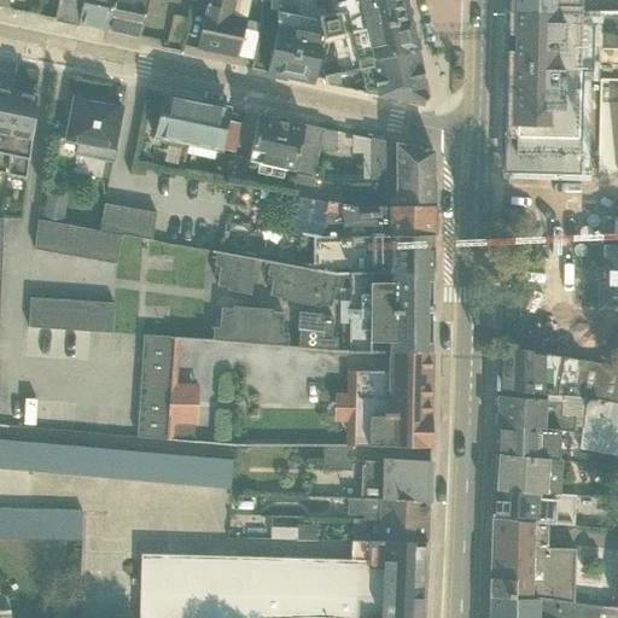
[(58,0),(54,19),(77,24),(82,0),(58,0)]
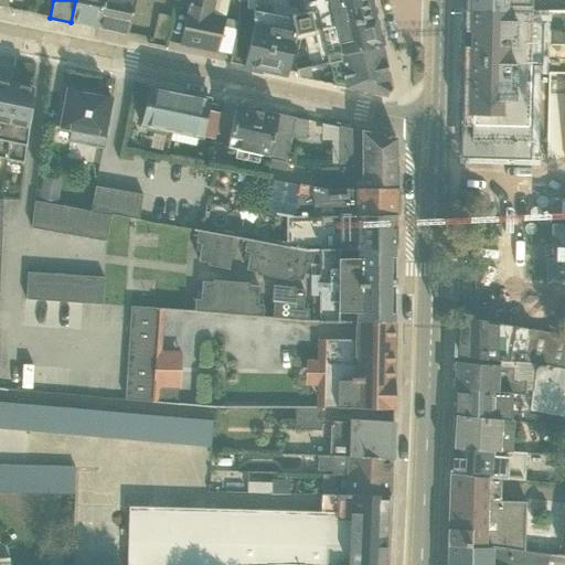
[(96,28),(102,0),(75,0),(71,22),(96,28)]
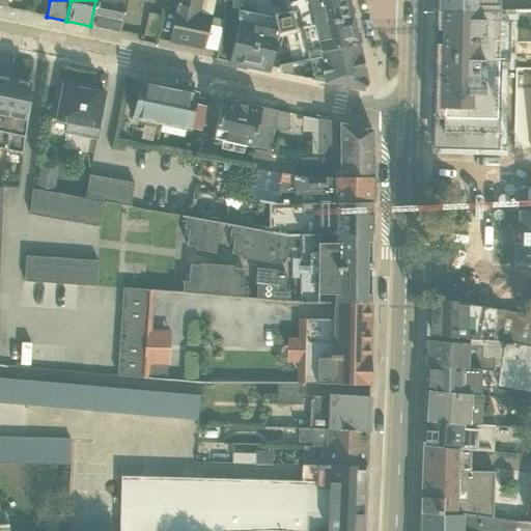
[(95,0),(90,26),(119,31),(124,0),(95,0)]
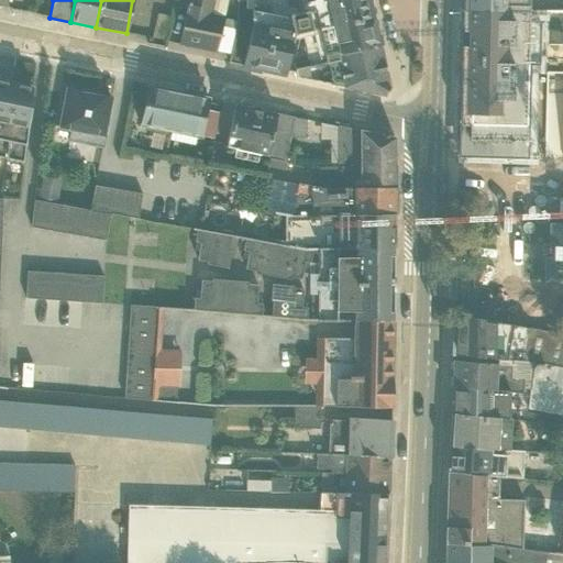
[(187,0),(178,44),(231,55),(235,21),(223,19),(227,0),(187,0)]
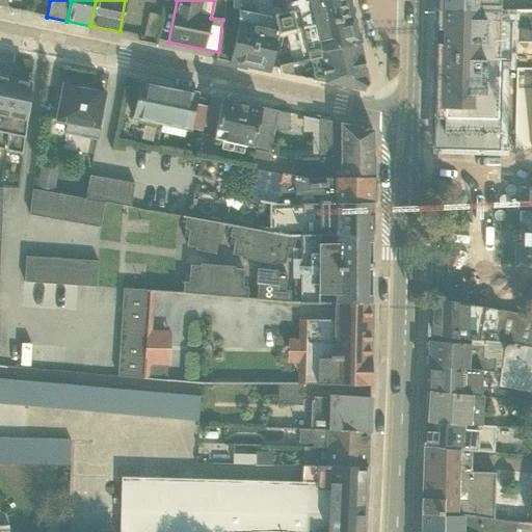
[(241,65),(254,0),(223,0),(224,3),(222,20),(218,52),(217,59),(241,65)]
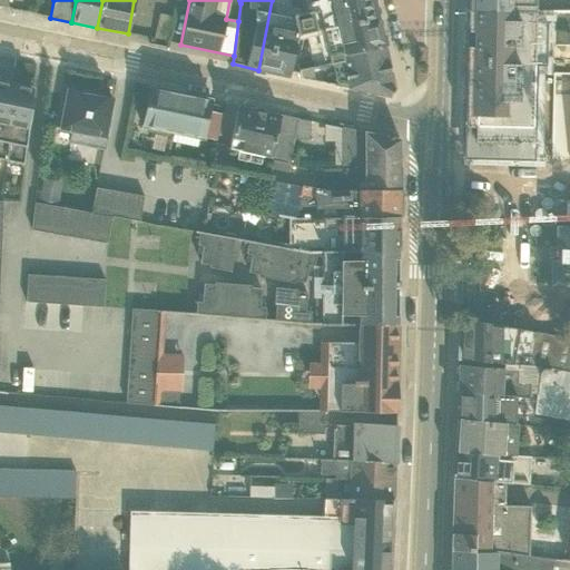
[(272,0),(258,70),(287,76),(295,39),(304,37),(297,6),(291,7),(287,0),(272,0)]
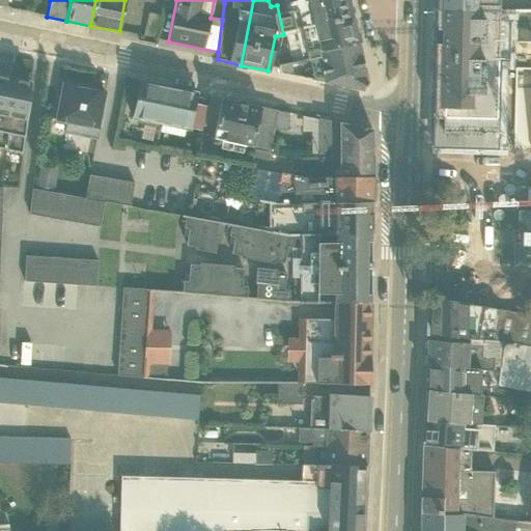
[(357,43),(347,0),(275,0),(283,34),(287,56),(276,59),(278,66),(307,60),(318,57),(317,53),(357,43)]
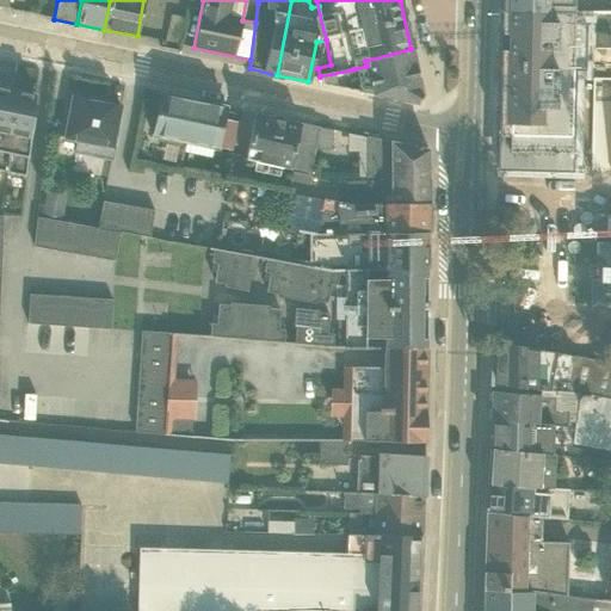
[(500,0),(500,10),(572,11),(572,0),(500,0)]
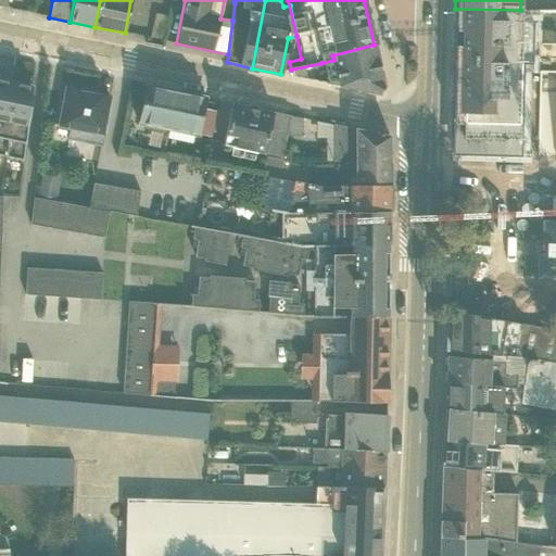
[(520,10),(455,9),(452,152),(518,153),(520,10)]
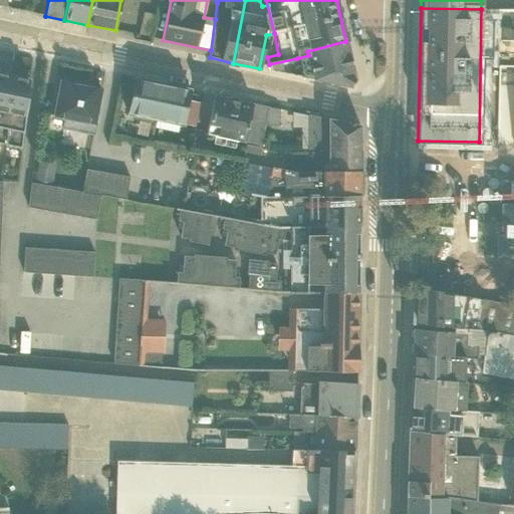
[(354,80),(345,41),(307,51),(308,55),(297,58),(299,76),(349,87),(354,80)]
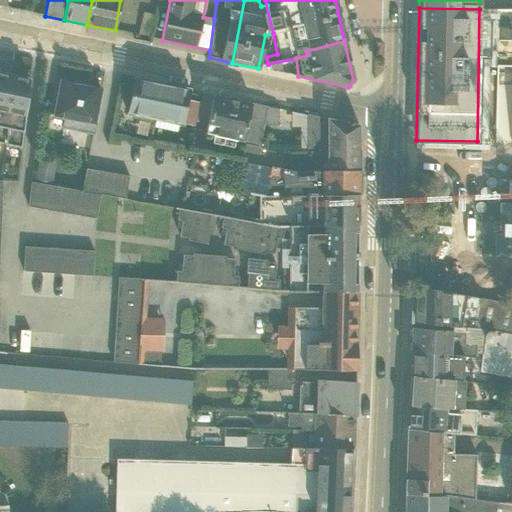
[(0,143),(20,148),(29,80),(13,76),(0,73),(0,143)]
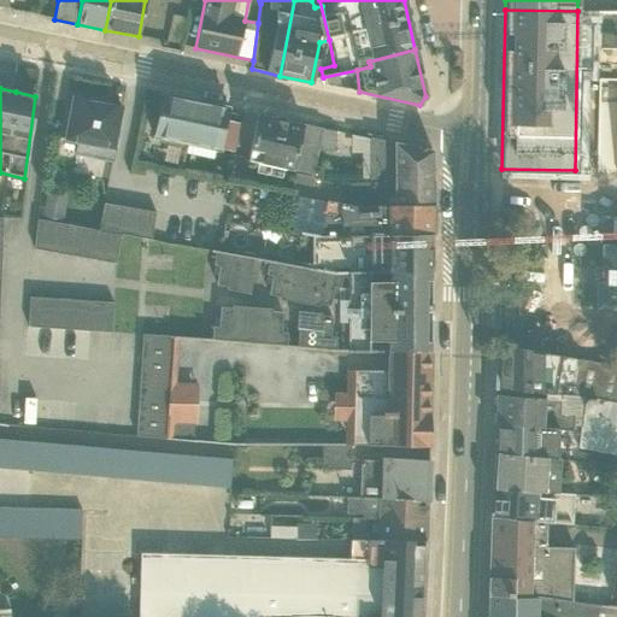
[(187,144),(195,103),(163,95),(153,139),(187,144)]
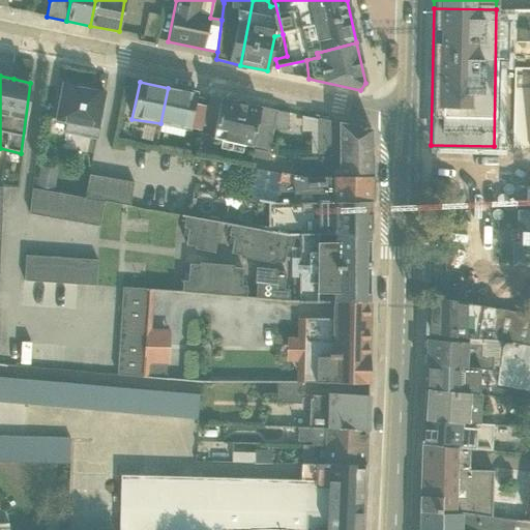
[(95,140),(104,93),(63,86),(59,107),(54,106),(52,121),(66,124),(64,135),(95,140)]
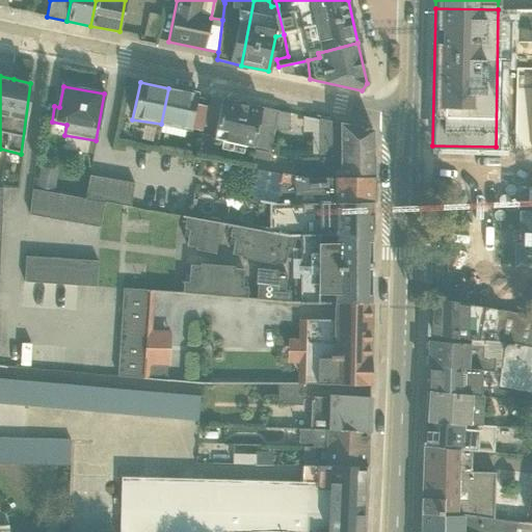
[(159,134),(187,139),(189,130),(202,132),(207,107),(194,105),(196,94),(168,88),(161,124),(159,134)]
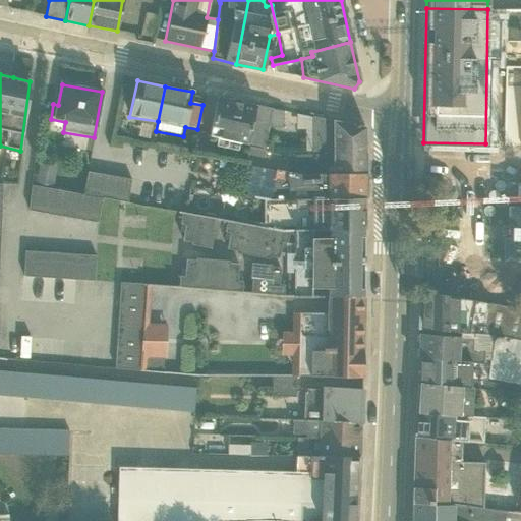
[(209,134),(248,142),(255,105),(216,97),(209,134)]
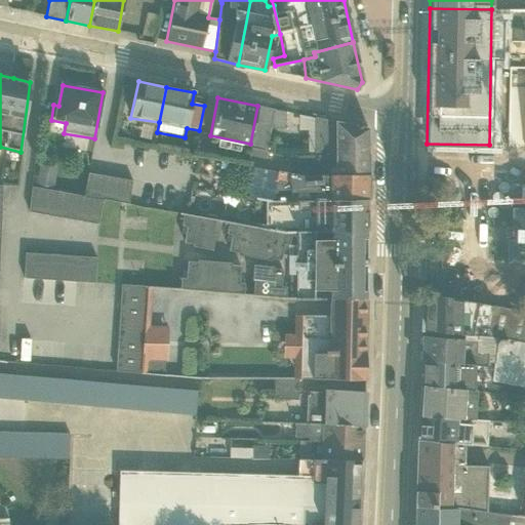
[(275,110),(257,106),(250,144),(248,149),(266,152),(275,110)]
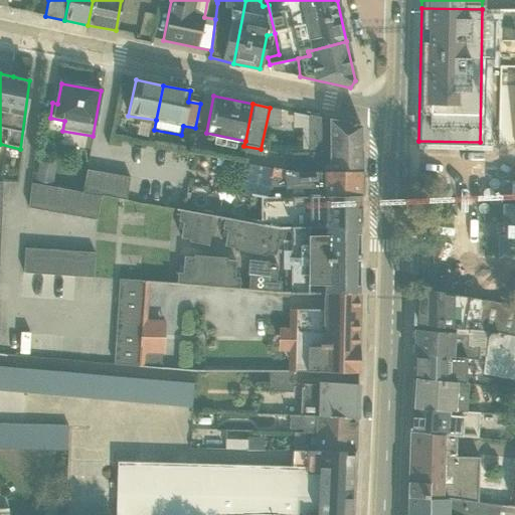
[(308,115),(309,153),(360,152),(359,127),(308,115)]
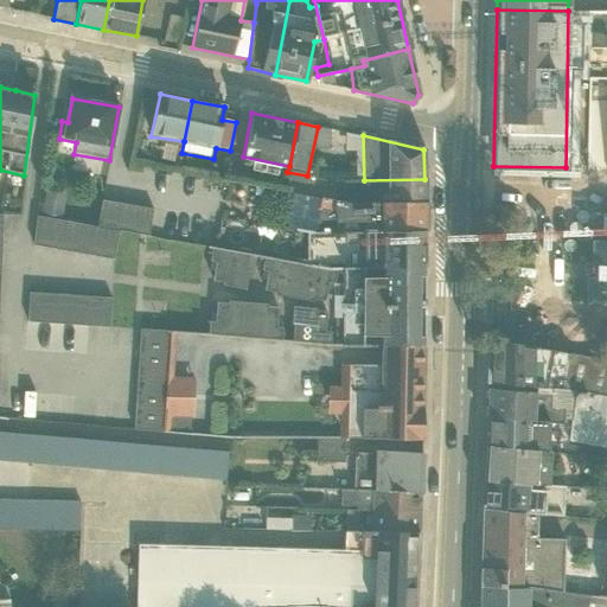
[(345,203),(425,203),(425,179),(364,180),(344,180),(345,203)]
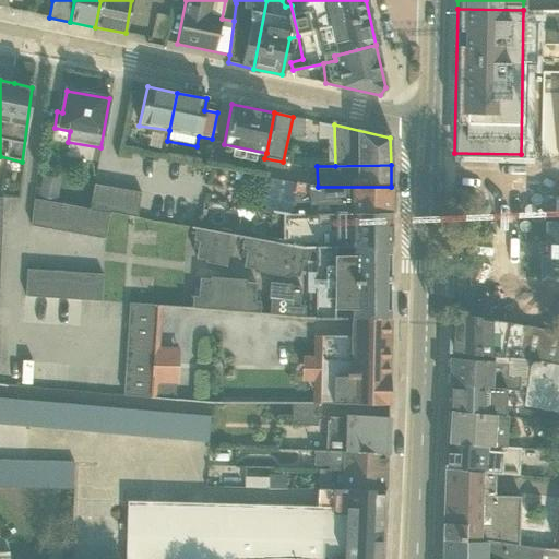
[(91,206),(36,197),(31,224),(105,238),(109,211),(139,216),(143,189),(95,180),(91,206)]
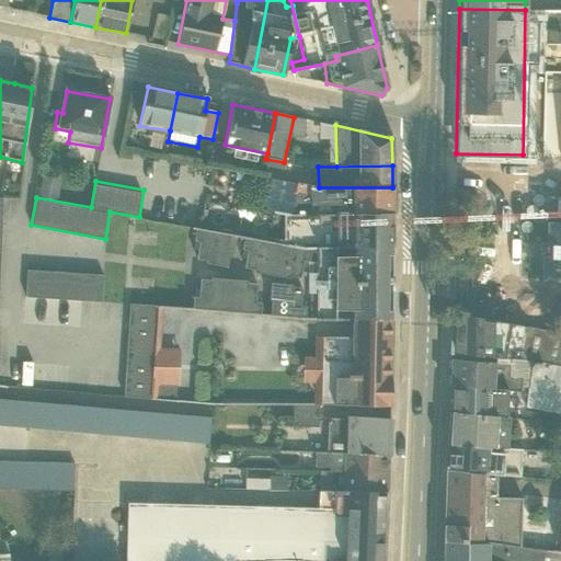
[(311,206),(312,215),(392,214),(392,187),(319,187),(296,184),(292,202),(311,206)]
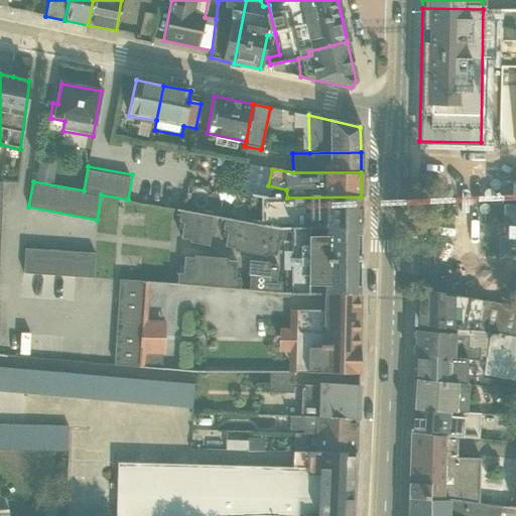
[(291,229),(361,226),(361,197),(287,198),(260,200),(261,225),(285,230),(291,229)]
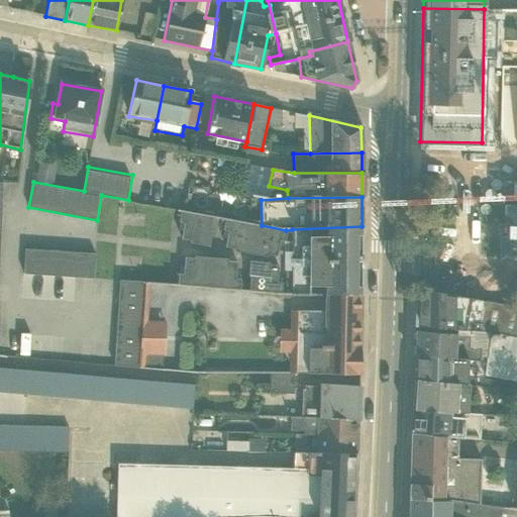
[(507,259),(516,259),(516,206),(504,207),(503,238),(499,238),(499,255),(507,255),(507,259)]
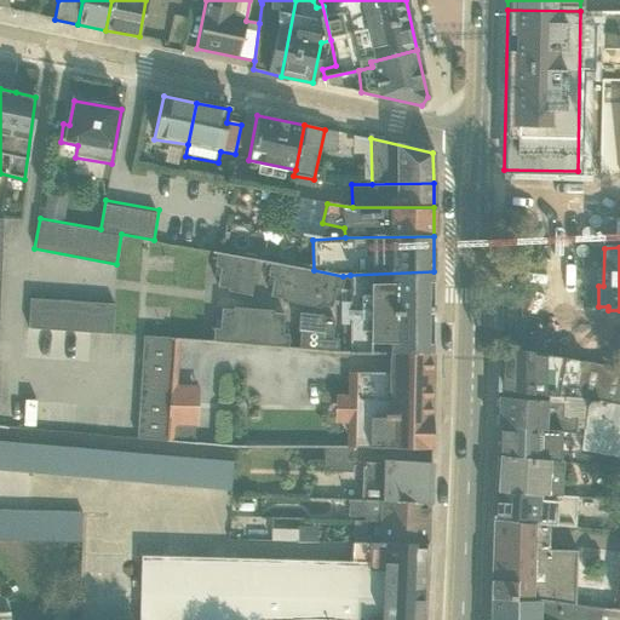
[(250,277),(253,260),(217,253),(214,267),(222,268),(218,286),(228,288),(229,292),(250,296),(253,277),(250,277)]
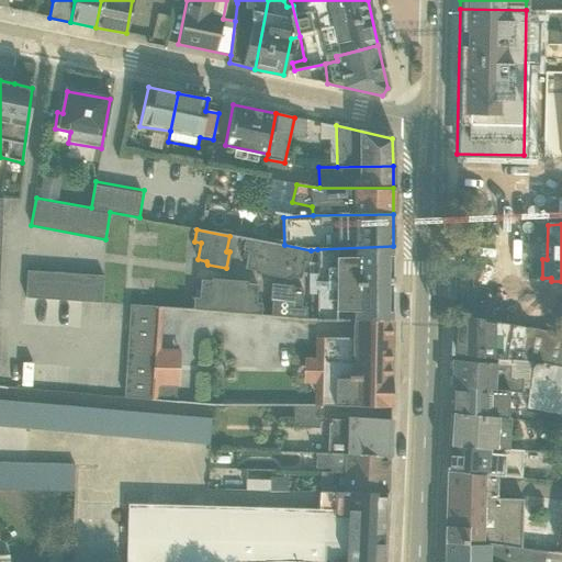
[(254,273),(270,276),(276,244),(245,238),(243,250),(248,251),(245,269),(255,270),(254,273)]
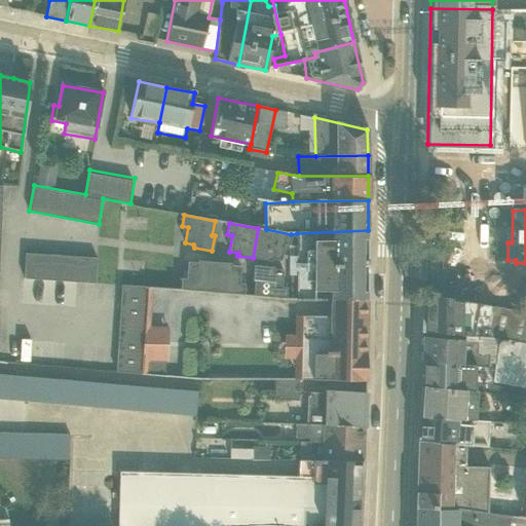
[(289,245),(291,234),(266,229),(258,228),(253,258),(271,262),(271,259),(280,261),(284,243),(289,245)]
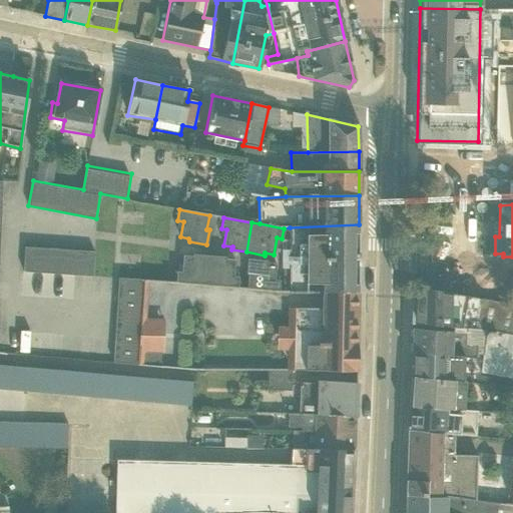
[(281,249),(281,259),(359,258),(359,224),(290,227),(289,249),(281,249)]
